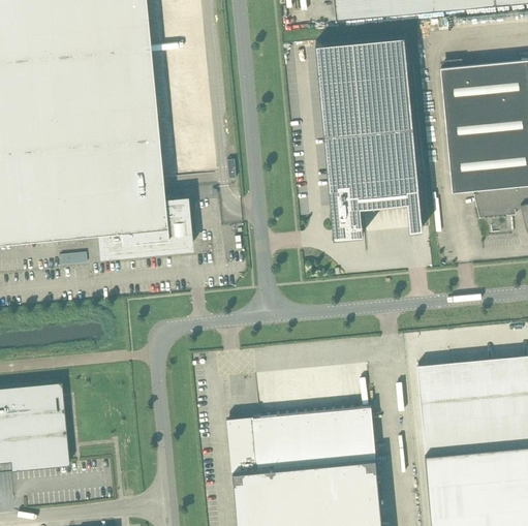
[(188,233),(186,233),(185,220),(187,220),(185,197),(162,199),(143,0),(0,0),(0,241),(96,233),(98,257),(189,249),(188,233)]
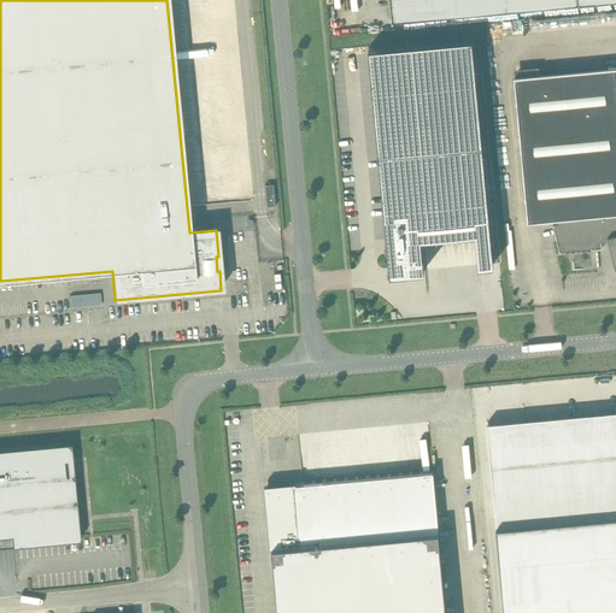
[(615,0),(388,0),(392,24),(392,23),(615,1),(615,0)]
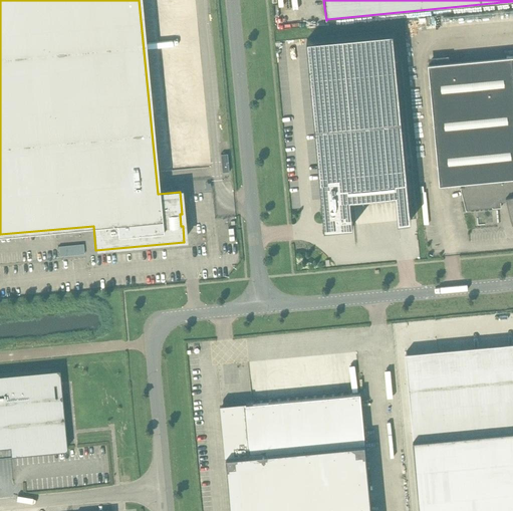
[(393,34),(306,42),(322,212),(323,229),(324,231),(352,228),(350,200),(395,196),(398,224),(411,223),(393,34)]
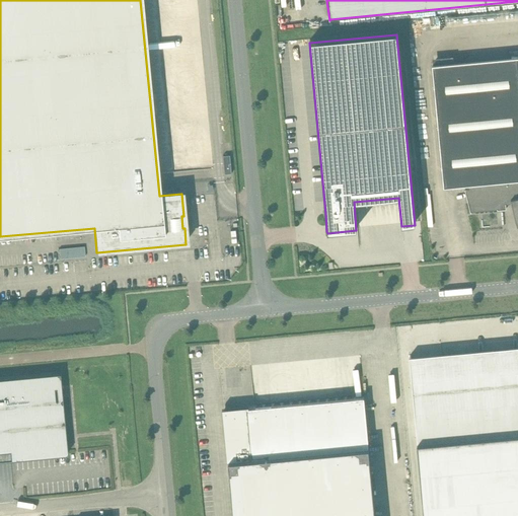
[(517,58),(432,67),(443,189),(466,187),(467,192),(465,192),(464,192),(468,210),(469,210),(496,207),(496,212),(506,212),(505,203),(510,202),(516,228),(517,227),(517,58)]
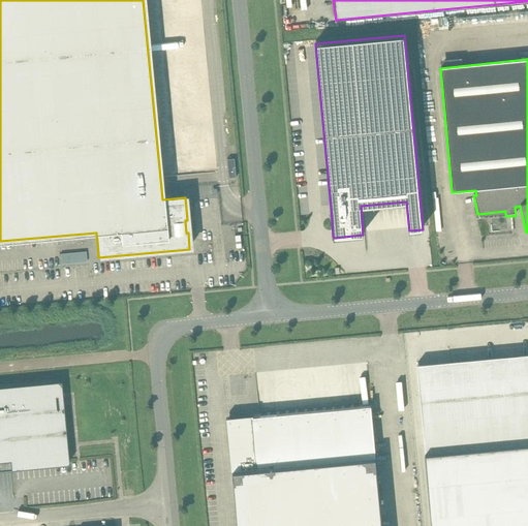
[(60,266),(86,265),(85,254),(59,255),(60,266)]
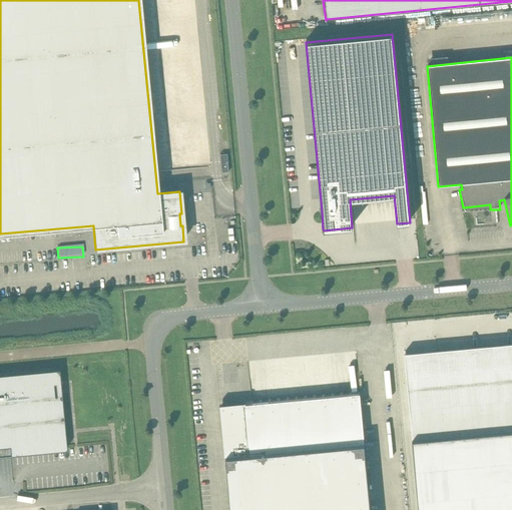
[(511,509),(511,349),(404,360),(412,440),(418,509),(511,509)]
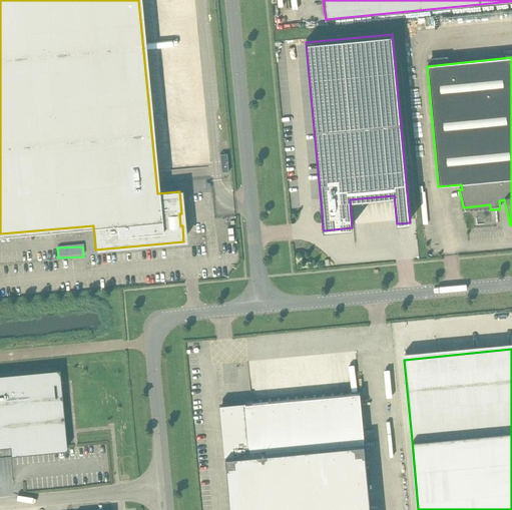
[(0,448),(8,448),(9,456),(65,451),(60,397),(53,397),(52,388),(52,386),(59,385),(58,371),(52,371),(52,373),(0,377),(0,448)]
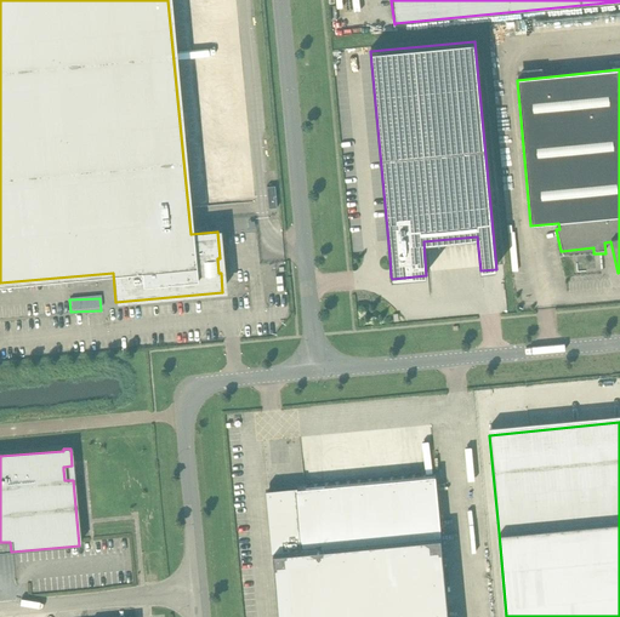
[(294,491),(267,493),(273,553),(273,554),(278,616),(448,616),(441,538),(434,478),(297,490),(294,491)]
